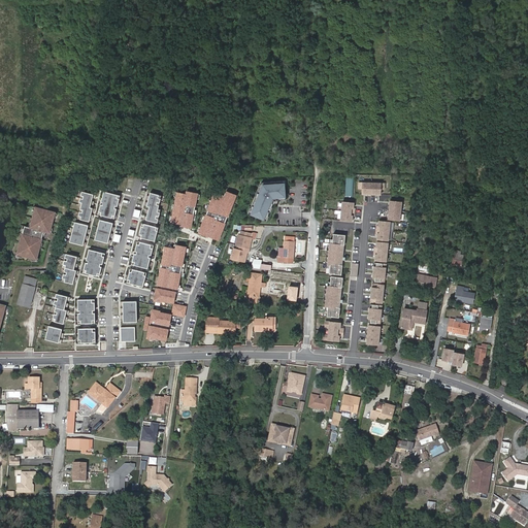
[(266,220),(274,199),(287,198),(286,179),(261,179),(249,212),(266,220)]
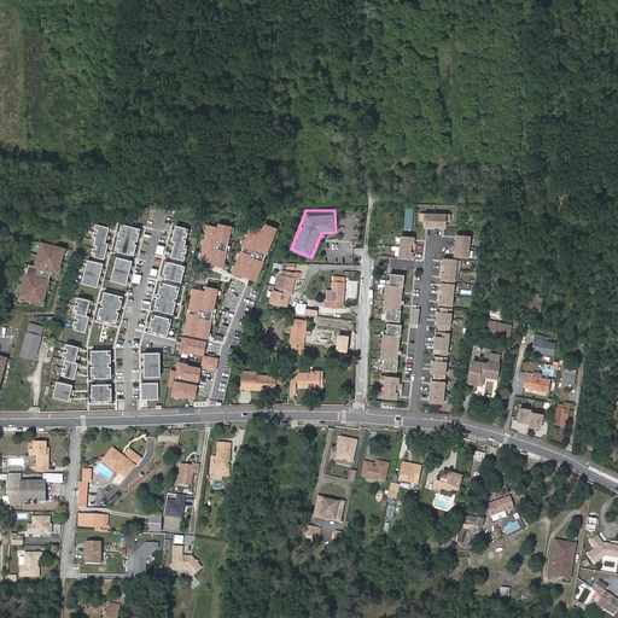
[(452,222),(452,214),(420,214),(420,221),(425,221),(425,227),(447,227),(447,222),(452,222)]
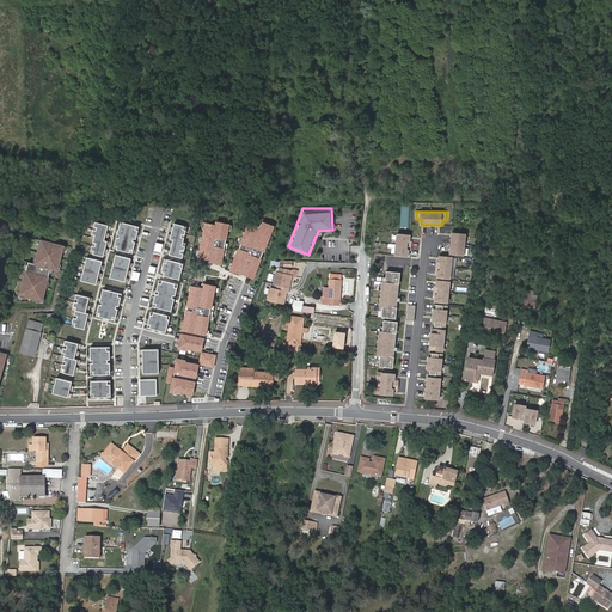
[(93,251),(92,255),(103,257),(104,254),(105,250),(106,246),(106,242),(104,242),(104,238),(105,233),(106,230),(108,226),(93,222),(91,234),(93,236),(93,239),(90,251),(93,251)]
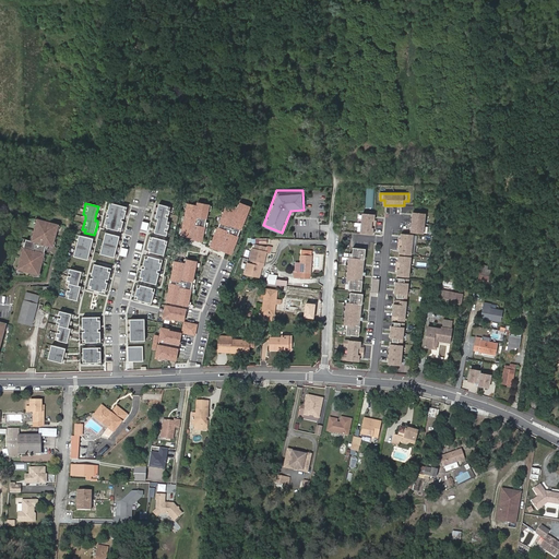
[(167,221),(170,210),(167,210),(168,206),(158,203),(157,207),(156,211),(155,214),(155,217),(157,218),(156,222),(156,225),(155,228),(154,233),(167,236),(169,225),(167,224),(167,221)]
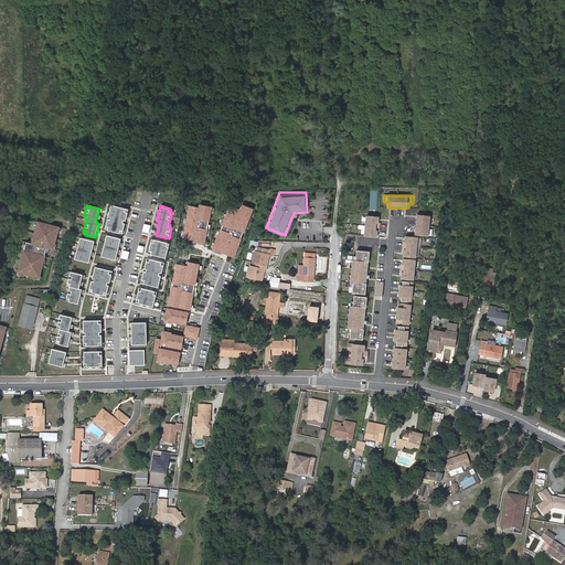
[(106,232),(119,235),(120,232),(123,233),(124,225),(121,224),(123,222),(125,222),(127,211),(110,206),(107,219),(109,219),(108,221),(107,221),(105,228),(107,228),(106,232)]
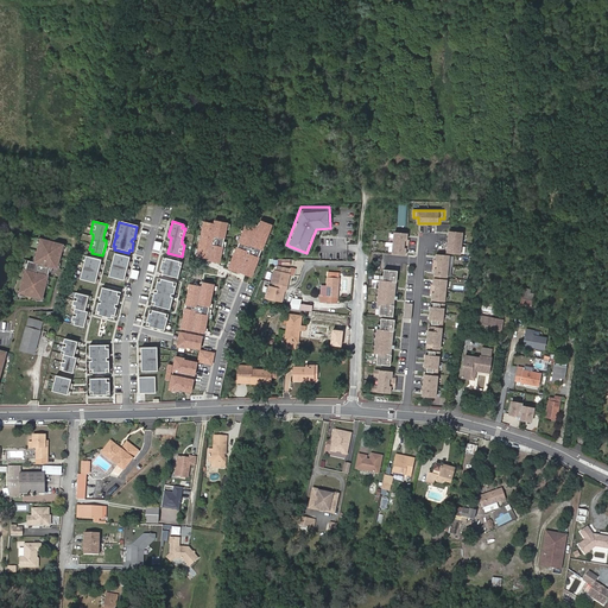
[(260,249),(265,240),(266,240),(267,235),(266,234),(268,230),(270,230),(271,226),(261,222),(259,223),(258,227),(247,223),(229,270),(239,272),(239,273),(251,277),(253,272),(252,271),(257,260),(258,260),(261,251),(260,249)]
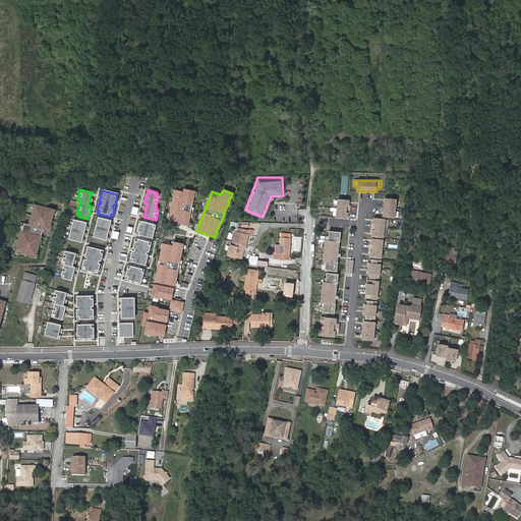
[(189,218),(191,208),(193,197),(194,192),(189,191),(183,191),(183,192),(174,191),(174,195),(172,203),(171,208),(170,215),(169,219),(169,220),(179,222),(179,224),(188,226),(189,218)]
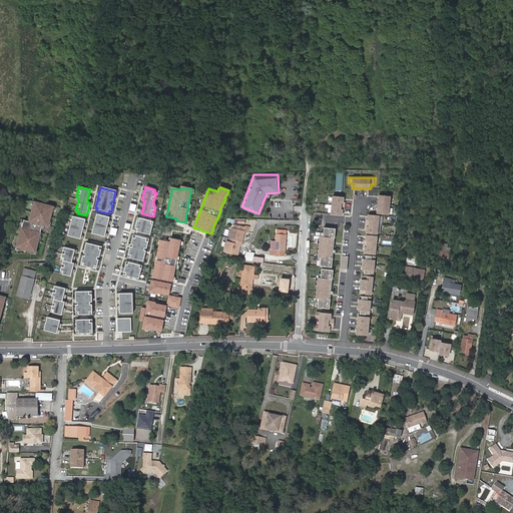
[(389,213),(391,196),(378,194),(377,212),(389,213)]
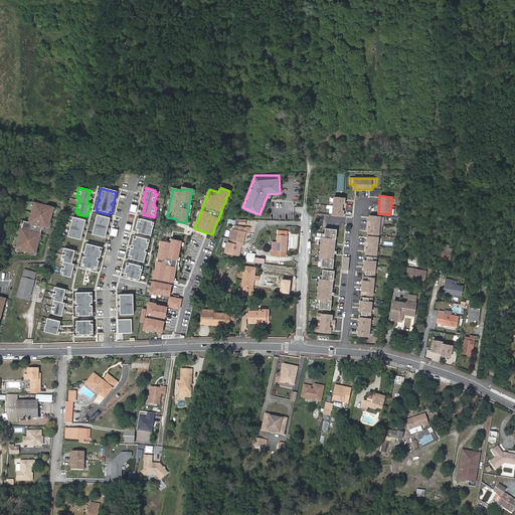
[(345,215),(347,198),(334,197),(333,214),(345,215)]
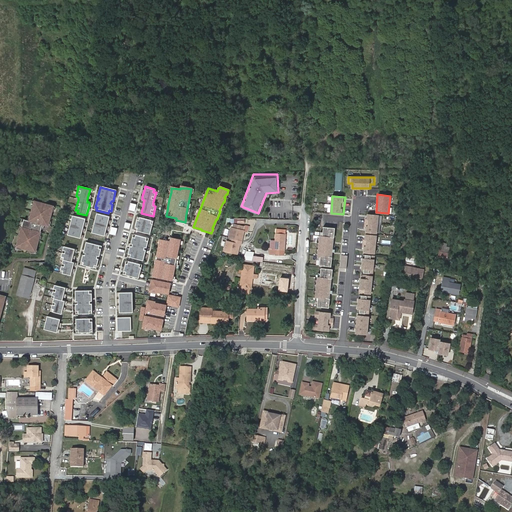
[(53,206),(34,201),(29,220),(24,219),(16,246),(35,251),(41,228),(43,229),(44,224),(48,225),(53,206)]
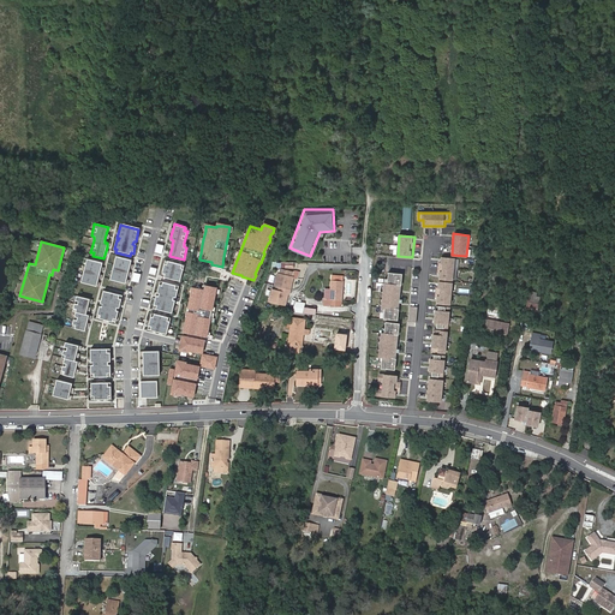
[(131,260),(115,256),(111,280),(126,284),(126,280),(127,276),(129,272),(130,268),(130,264),(131,260)]
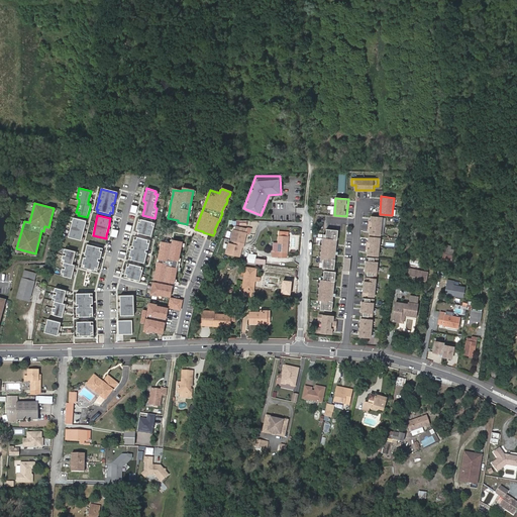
[(381,235),(382,217),(371,216),(369,234),(381,235)]
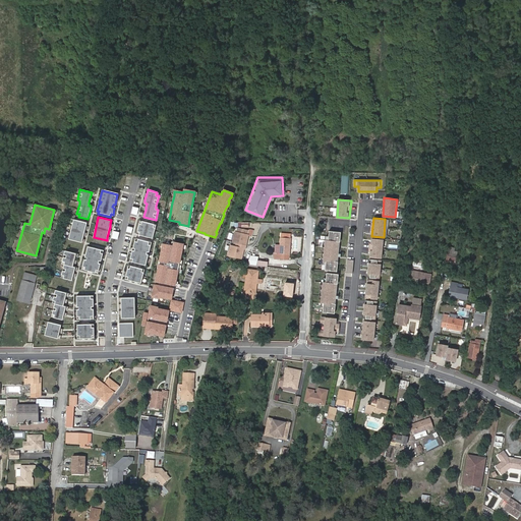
[(85,227),(87,223),(72,220),(67,239),(81,243),(82,239),(83,236),(84,233),(85,230),(85,227)]
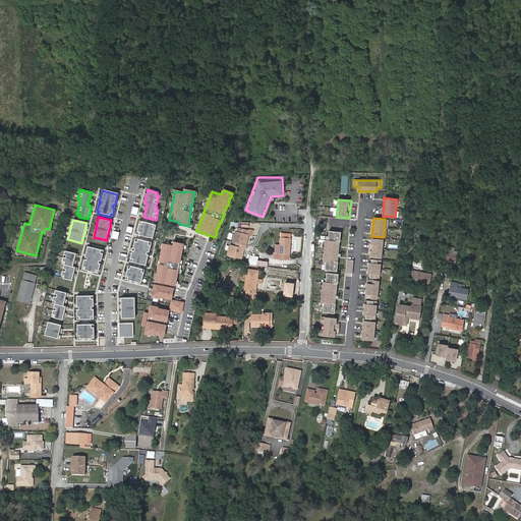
[(139,223),(137,223),(135,233),(152,237),(154,227),(152,226),(153,224),(140,221),(139,223)]
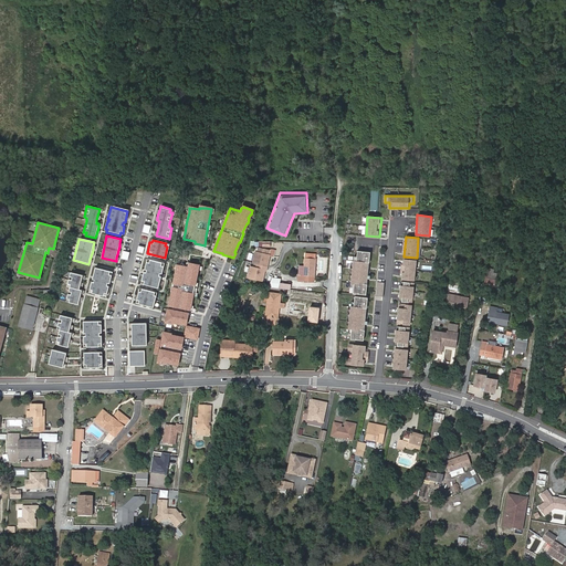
[(258,252),(254,251),(252,262),(258,263),(257,268),(251,266),(249,278),(263,281),(265,270),(266,270),(268,265),(266,265),(269,254),(268,254),(269,250),(259,248),(258,252)]
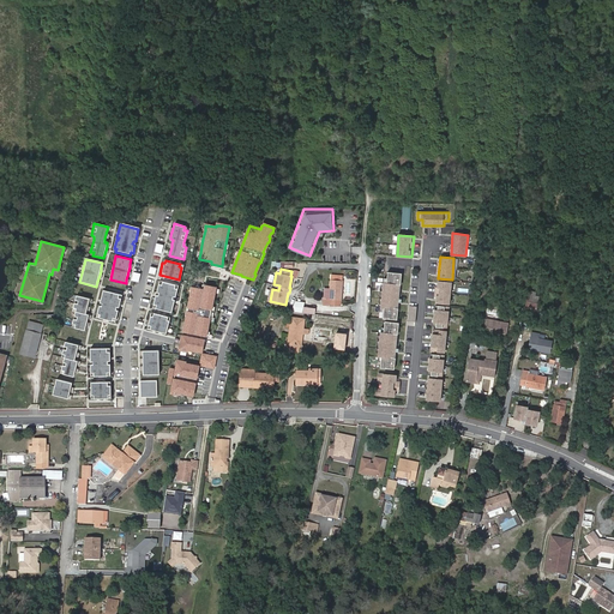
[(398,320),(403,274),(389,272),(387,283),(384,283),(381,307),(385,307),(384,319),(398,320)]
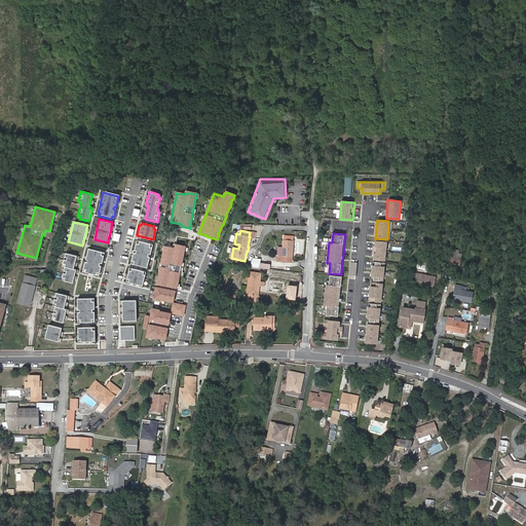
[(291,262),(293,236),(283,235),(282,247),(278,247),(277,261),(291,262)]
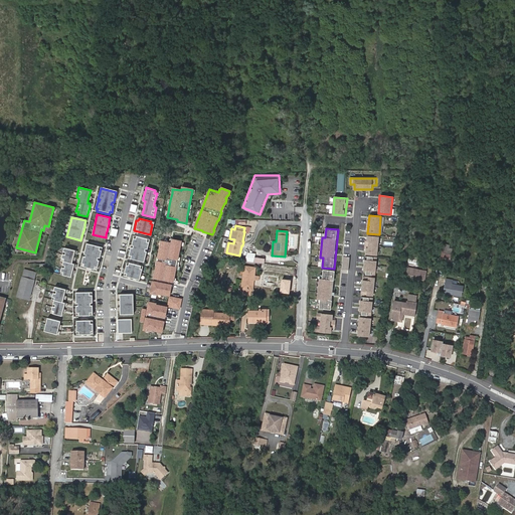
[(144,247),(146,248),(148,241),(146,241),(147,238),(135,235),(134,238),(132,237),(130,244),(132,244),(132,247),(130,246),(127,258),(143,262),(146,250),(144,250),(144,247)]
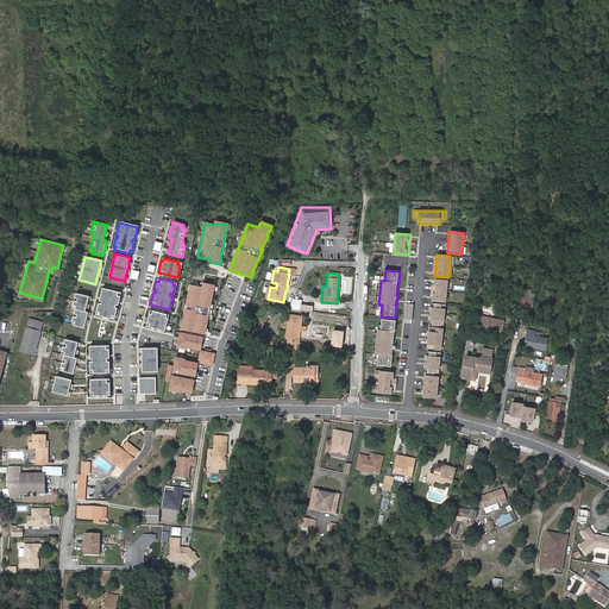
[(447,280),(434,278),(432,300),(446,301),(447,280)]
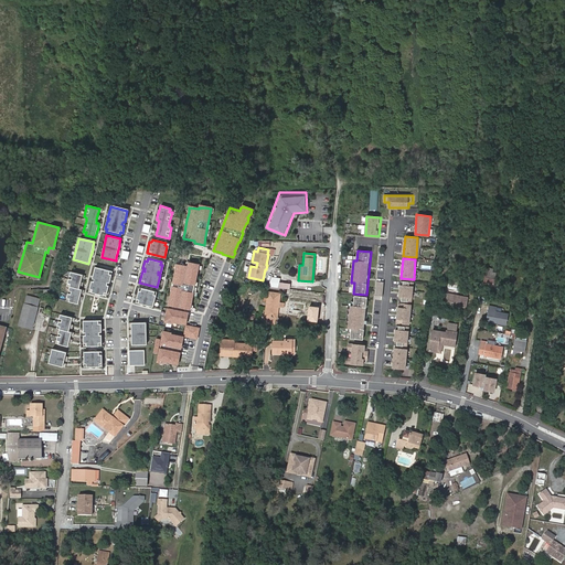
[(195,284),(198,270),(196,270),(198,265),(185,263),(185,267),(177,266),(177,270),(176,270),(172,284),(173,284),(172,292),(171,292),(169,301),(170,301),(169,307),(189,310),(190,306),(193,294),(195,284)]
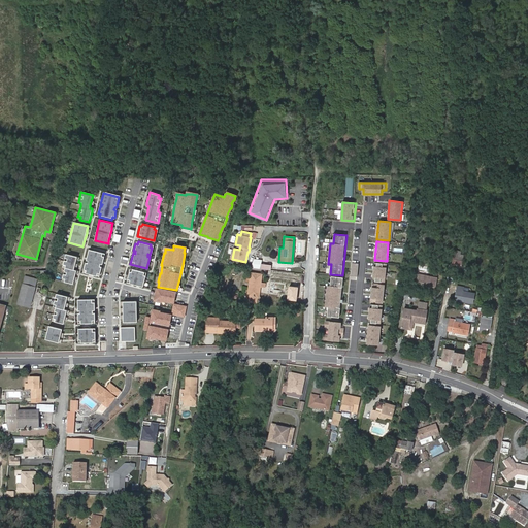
[(86,273),(98,276),(99,273),(100,274),(102,267),(100,266),(101,264),(103,264),(105,254),(89,250),(87,261),(89,261),(88,263),(86,263),(84,270),(86,270),(86,273)]
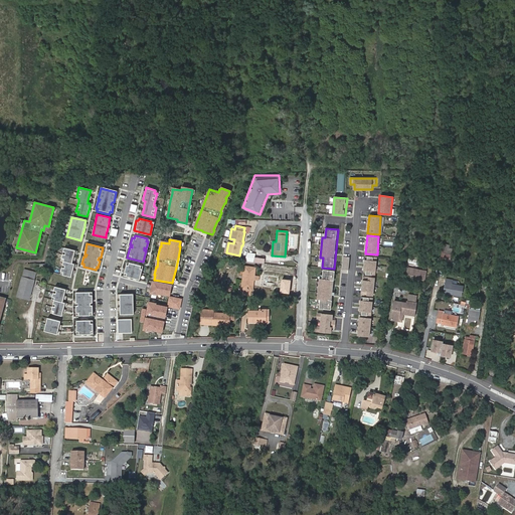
[(444,243),(441,258),(447,259),(446,259),(450,260),(452,247),(450,247),(450,244),(444,243)]
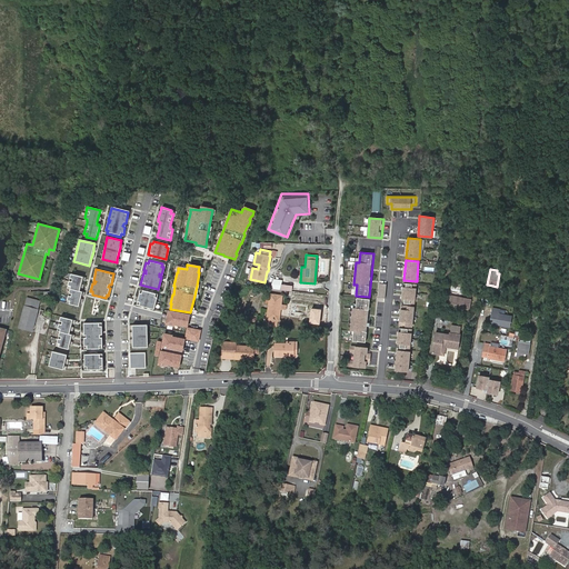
[(71,289),(68,300),(70,301),(70,305),(79,307),(80,302),(81,299),(82,296),(83,292),(80,291),(81,288),(82,285),(82,281),(83,277),(71,275),(69,286),(71,286),(71,289)]
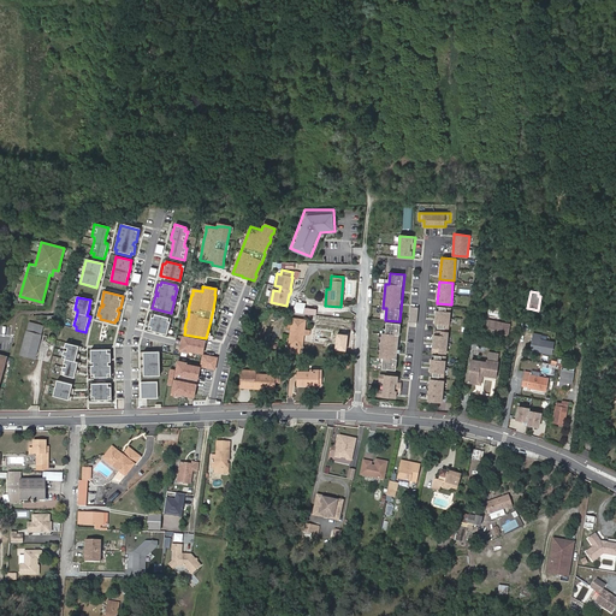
[(303,313),(304,303),(297,302),(295,308),(294,312),(303,313)]
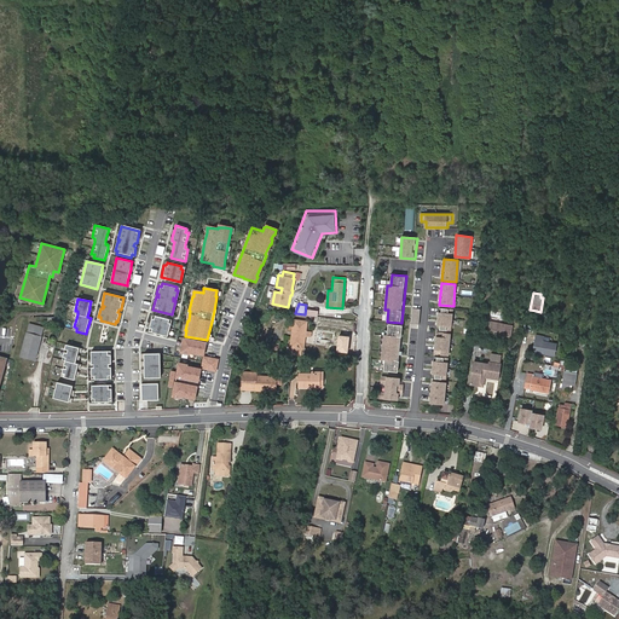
[(440,330),(451,331),(453,310),(443,308),(443,313),(439,312),(438,325),(441,325),(440,330)]
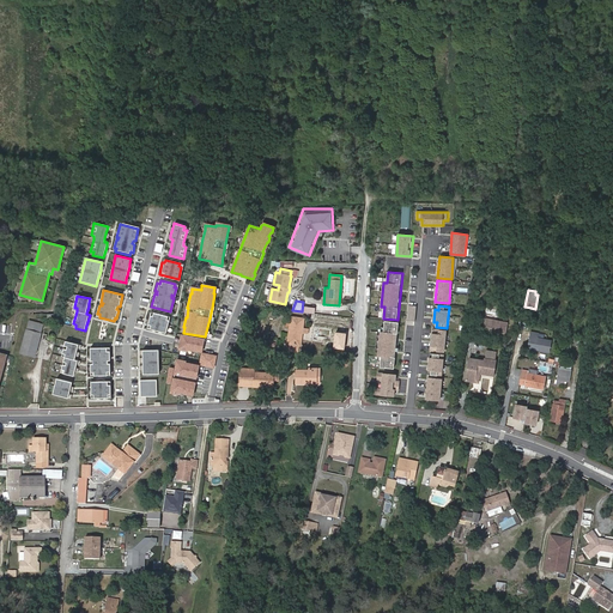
[(151,315),(150,315),(146,327),(165,332),(168,320),(167,319),(167,316),(152,313),(151,315)]
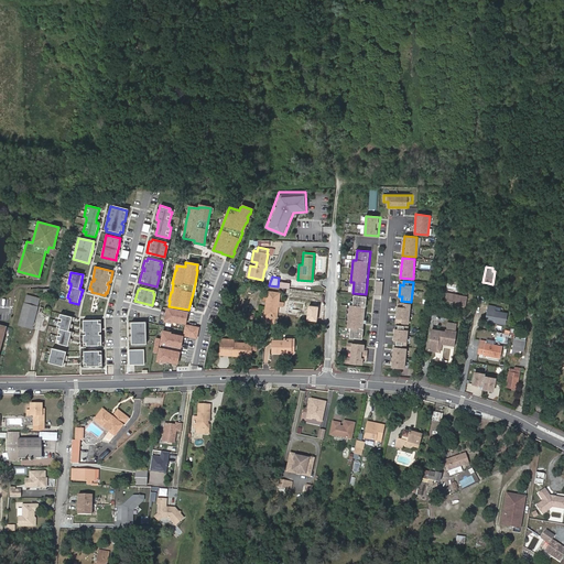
[(279,293),(268,292),(266,316),(275,317),(279,293)]
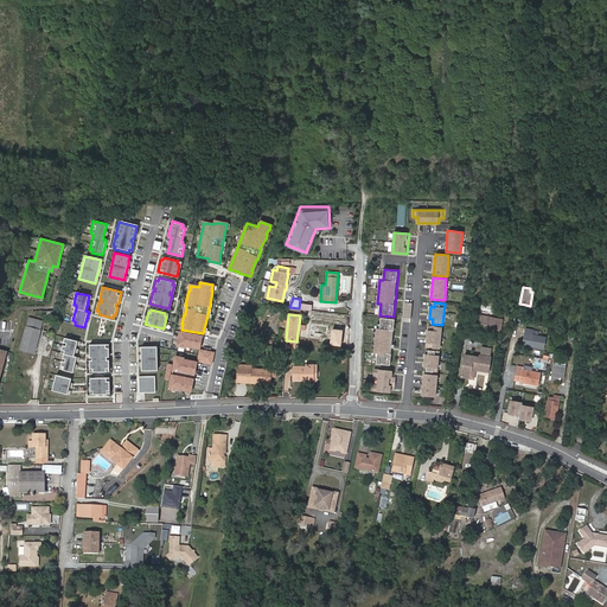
[(503,319),(480,314),(478,326),(485,327),(485,325),(492,326),(491,328),(500,330),(503,319)]
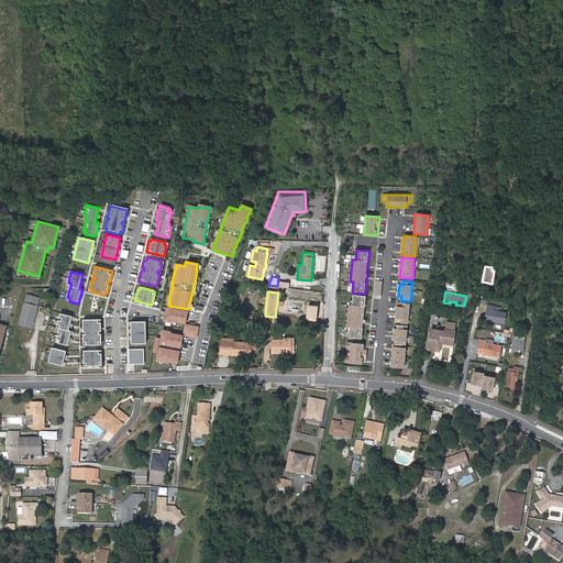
[(26,294),(24,301),(37,306),(40,298),(26,294)]
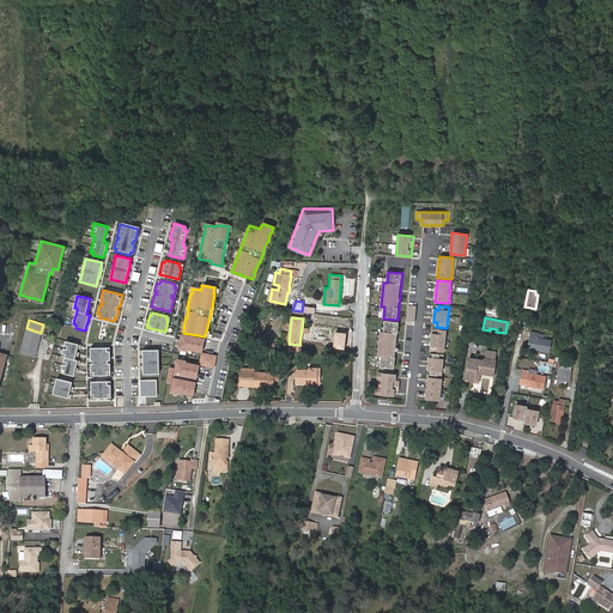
[(394,368),(399,322),(386,321),(384,332),(381,332),(378,356),(382,356),(381,366),(394,368)]
